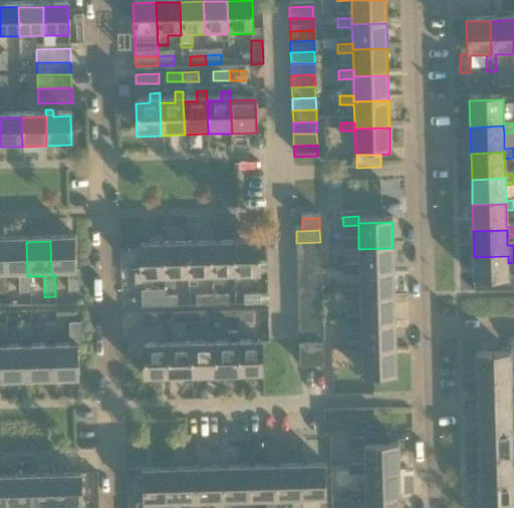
[(51,275),(55,275),(68,275),(68,296),(79,296),(78,274),(75,274),(74,241),(50,241),(51,275)]
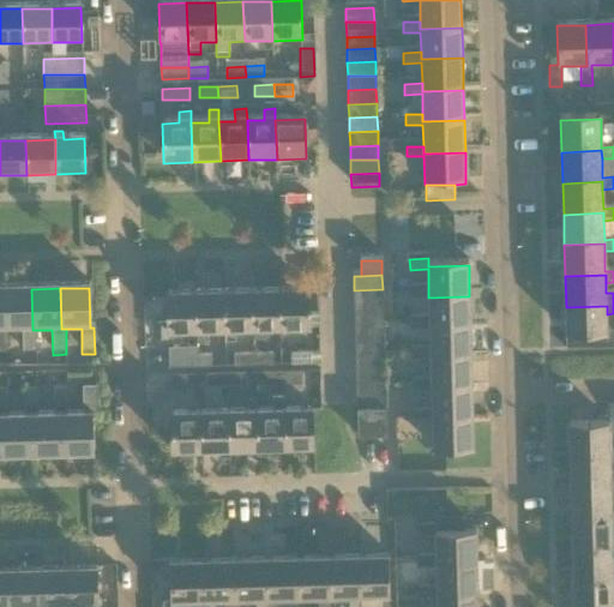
[(31,289),(1,289),(2,331),(6,331),(23,330),(23,355),(37,355),(37,330),(32,330),(31,289)]
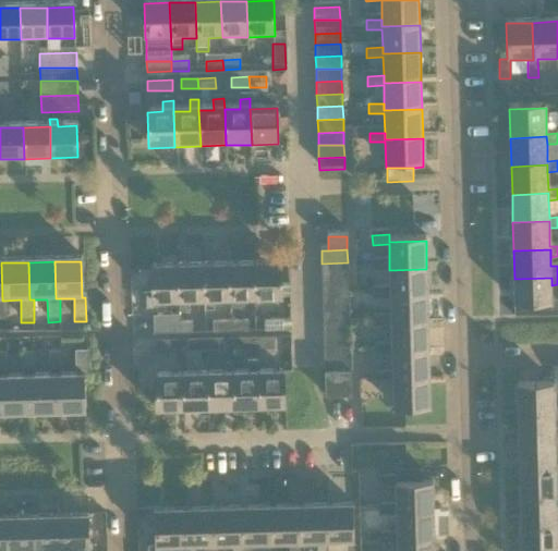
[(348,262),(322,264),(322,276),(348,274),(348,262)]
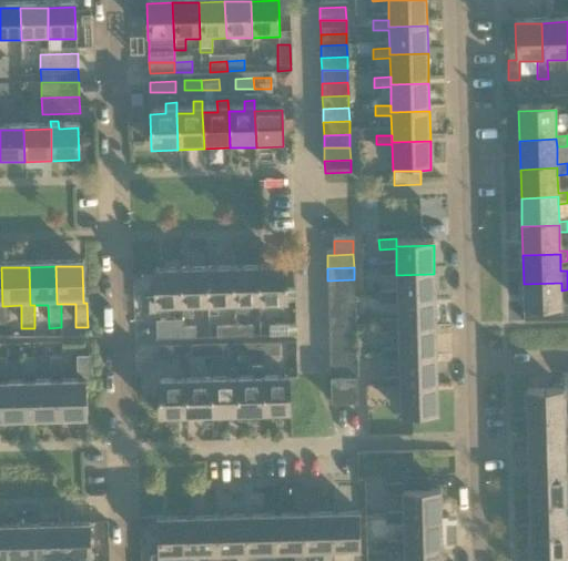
[(434,274),(396,275),(396,267),(379,268),(379,278),(397,278),(397,297),(398,304),(435,303),(434,274)]
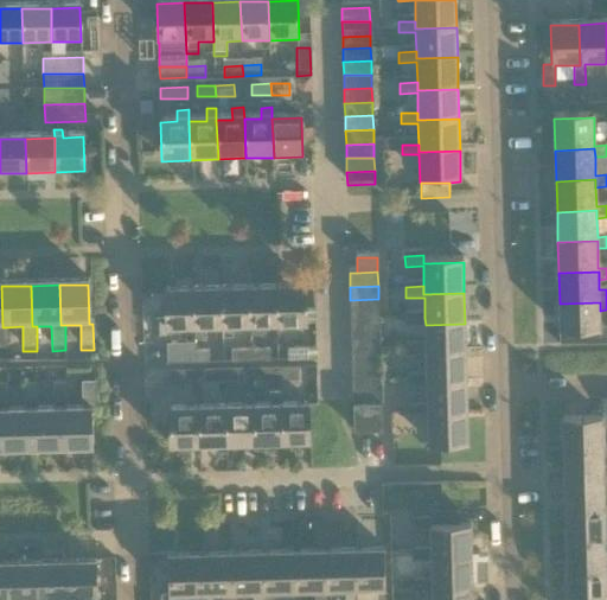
[(305,289),(276,291),(278,329),(306,327),(305,289)]
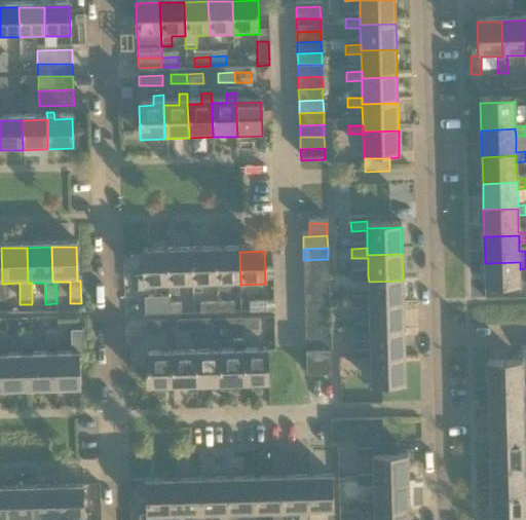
[(192,253),(193,286),(193,297),(201,296),(201,286),(217,286),(216,252),(192,253)]
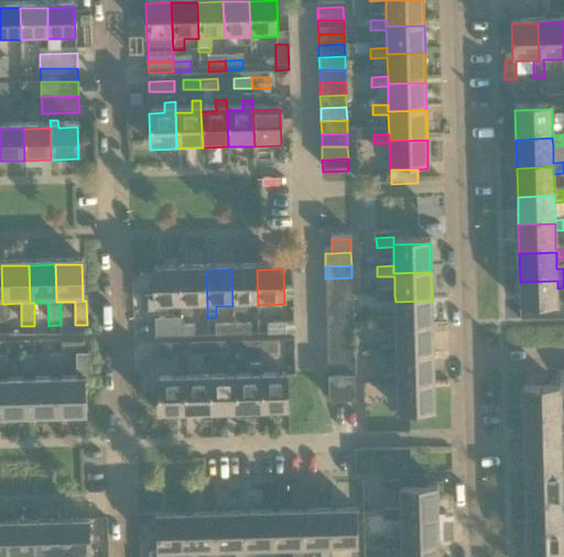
[(231,270),(232,306),(232,315),(242,315),(242,305),(258,305),(257,270),(231,270)]
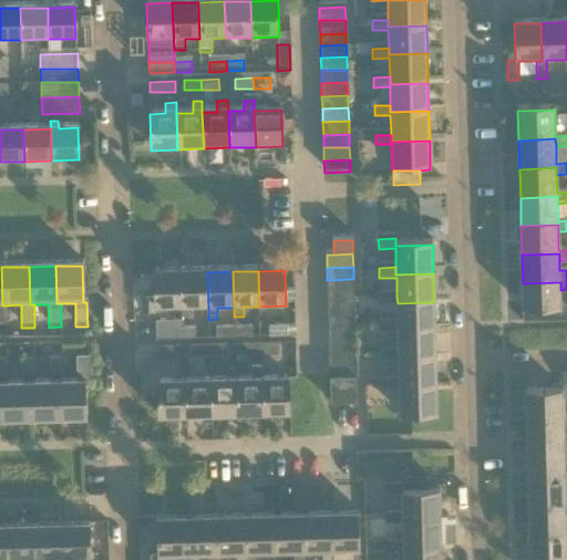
[(181,273),(182,309),(183,320),(192,319),(192,309),(208,308),(207,272),(181,273)]
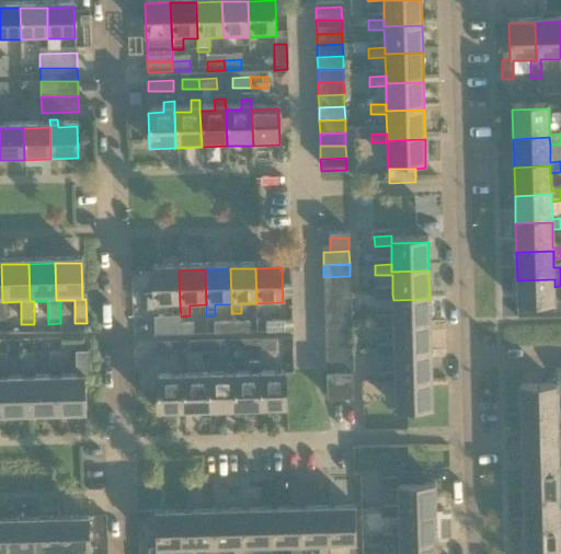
[(153,307),(180,306),(179,270),(152,272),(153,307)]
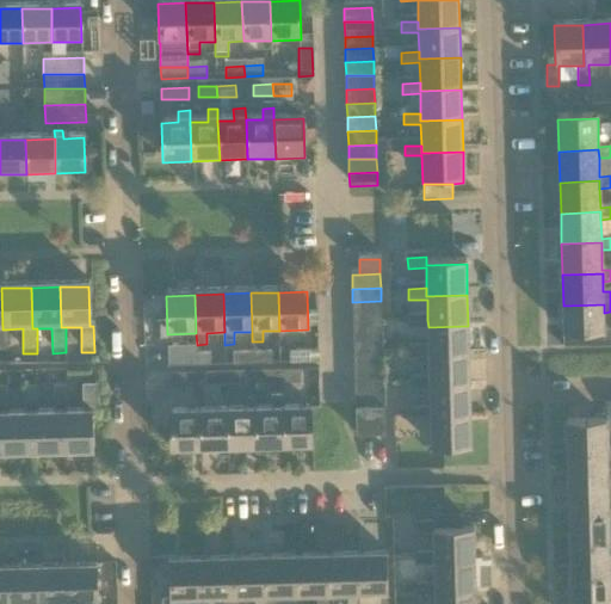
[(381,301),(352,302),(353,316),(381,315),(381,301)]
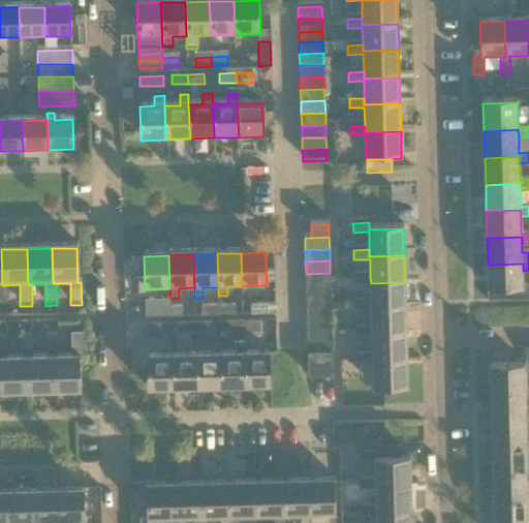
[(528,286),(523,287),(523,271),(523,264),(488,265),(489,291),(523,290),(523,298),(528,297),(528,286)]
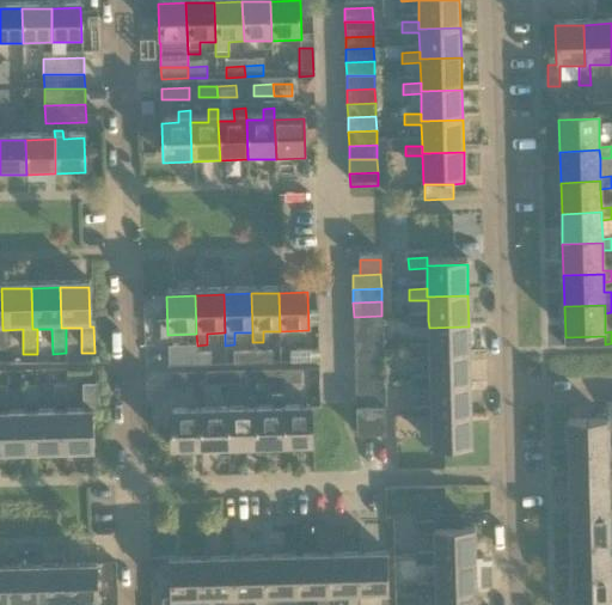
[(381,316),(354,317),(354,330),(383,329),(381,325),(381,316)]
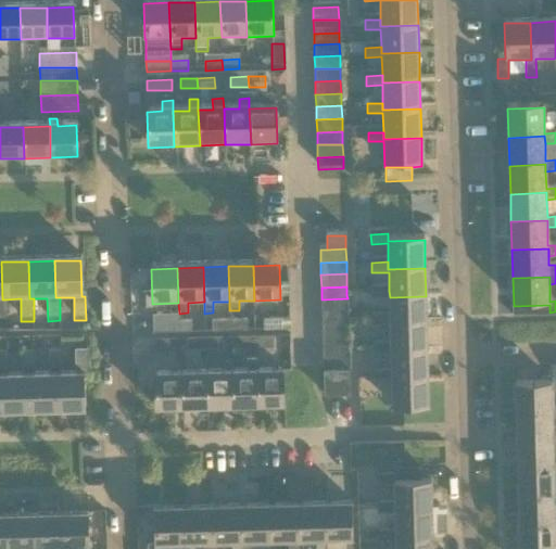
[(426,296),(390,297),(389,291),(373,291),(373,299),(389,299),(390,319),(390,326),(427,324),(426,296)]
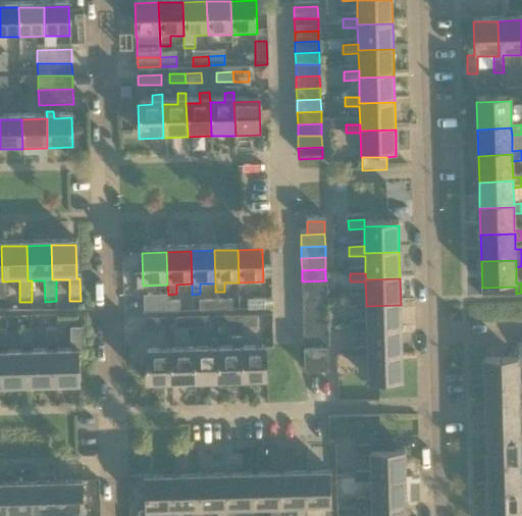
[(132,293),(143,293),(142,277),(131,277),(132,293)]
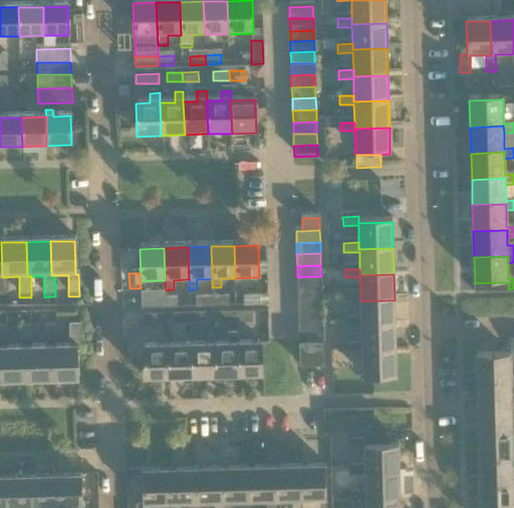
[(321,276),(297,277),(297,289),(321,288),(321,276)]
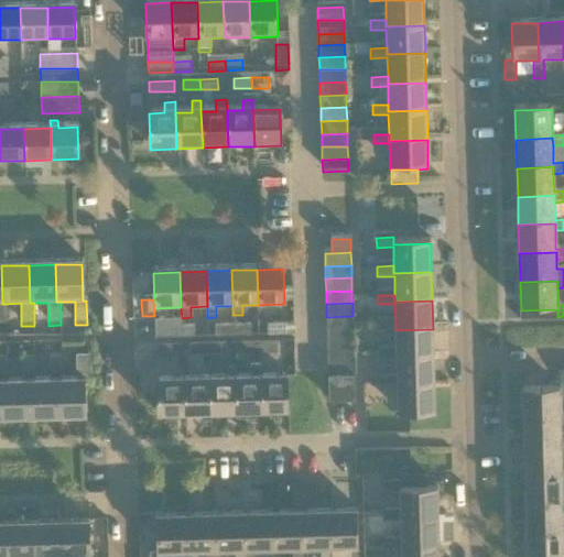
[(353,316),(326,317),(327,329),(353,328),(353,316)]
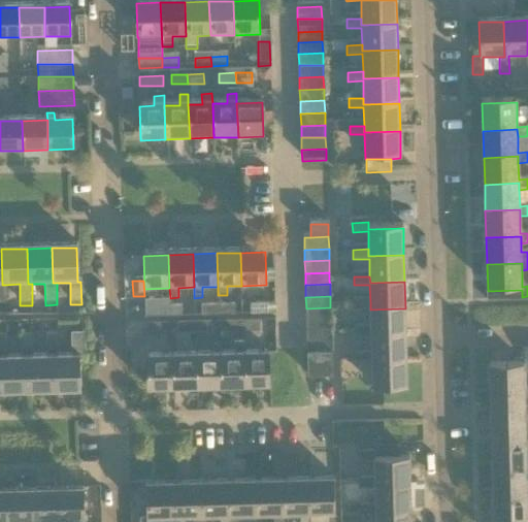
[(370,321),(370,329),(370,335),(405,335),(405,308),(370,310),(370,303),(355,303),(355,313),(370,313),(370,321)]
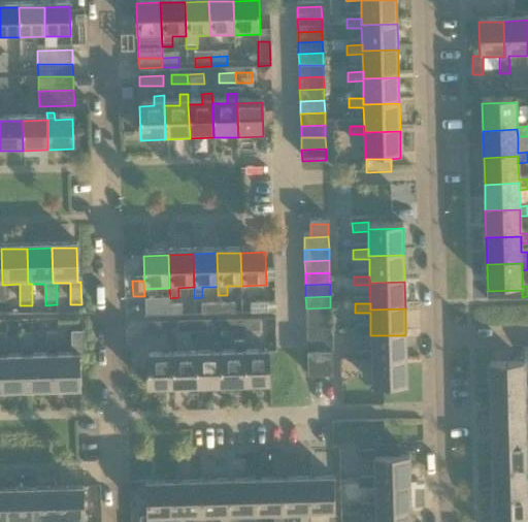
[(251,307),(251,318),(274,317),(274,306),(251,307)]
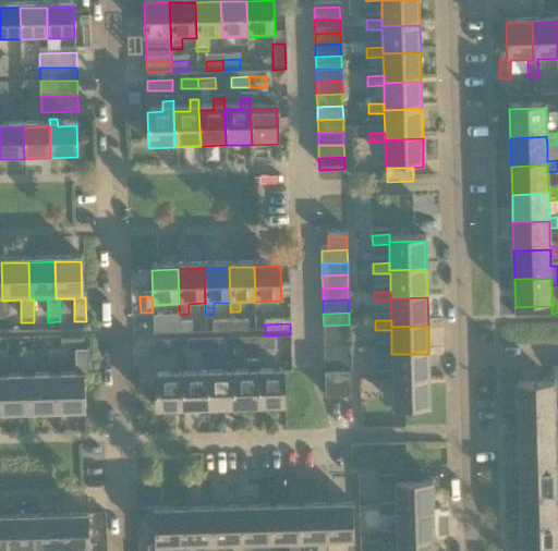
[(215,337),(231,335),(230,325),(214,326),(215,337)]
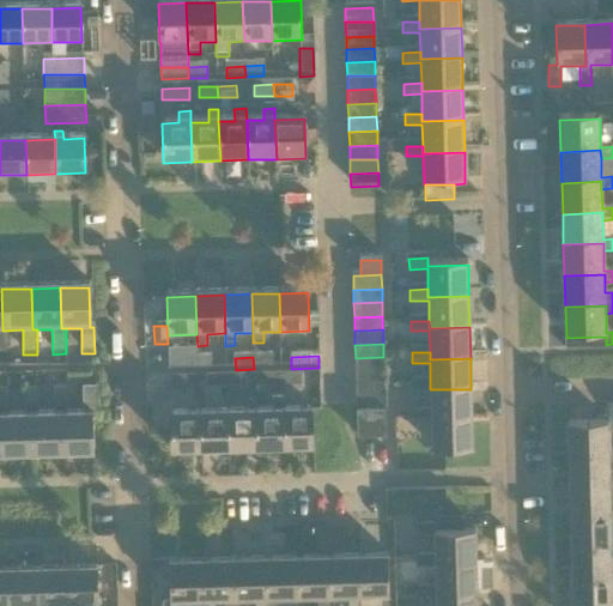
[(272,357),(253,357),(254,369),(273,369),(272,357)]
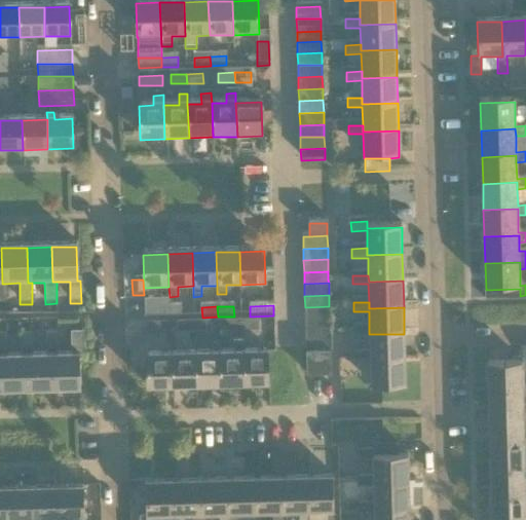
[(329,306),(305,307),(305,320),(330,319),(329,306)]
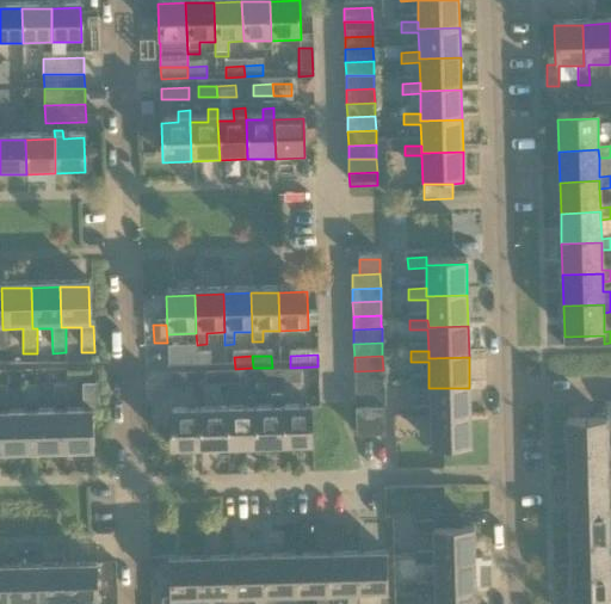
[(210,357),(197,358),(197,369),(210,369),(210,357)]
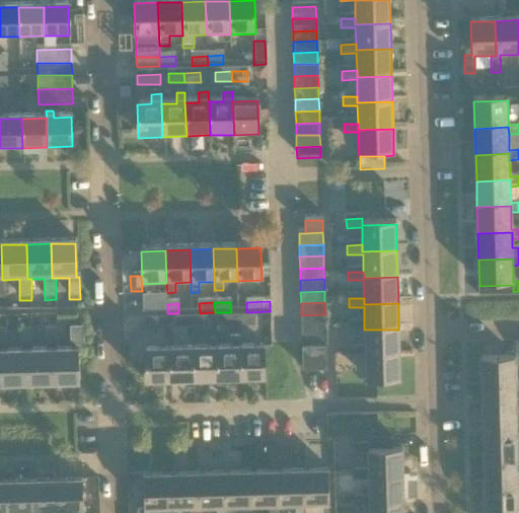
[(167,313),(167,304),(143,304),(143,314),(167,313)]
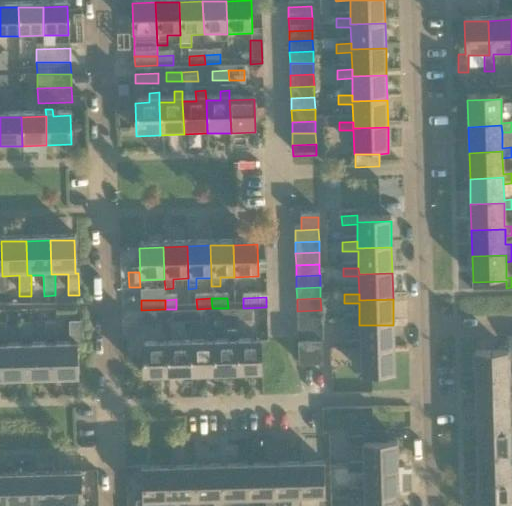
[(321,310),(297,311),(297,322),(321,321),(321,310)]
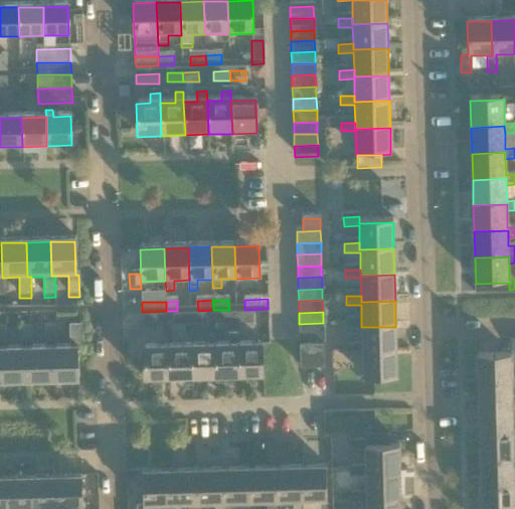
[(252,316),(237,317),(237,326),(252,326),(252,316)]
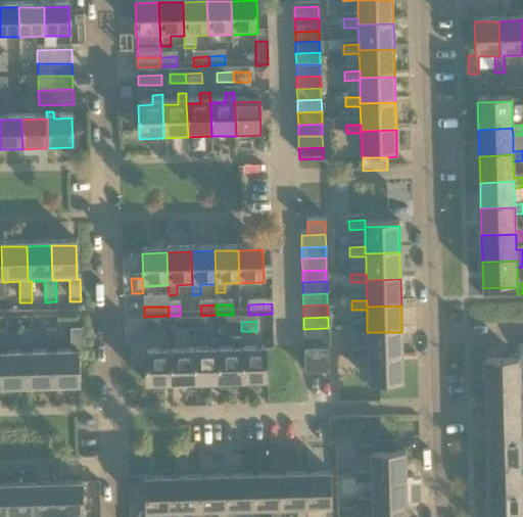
[(241,331),(241,322),(224,322),(225,332),(241,331)]
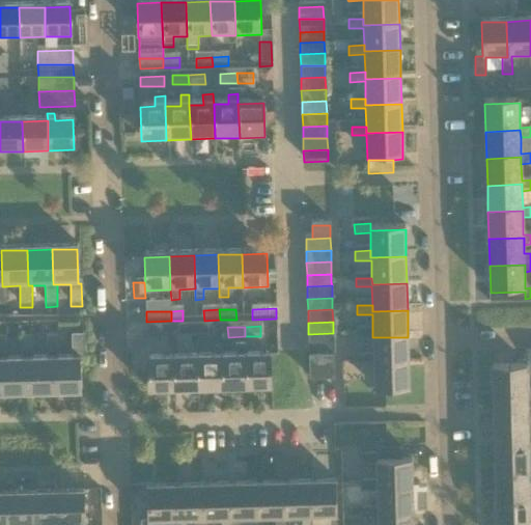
[(196,338),(196,328),(179,328),(180,338),(196,338)]
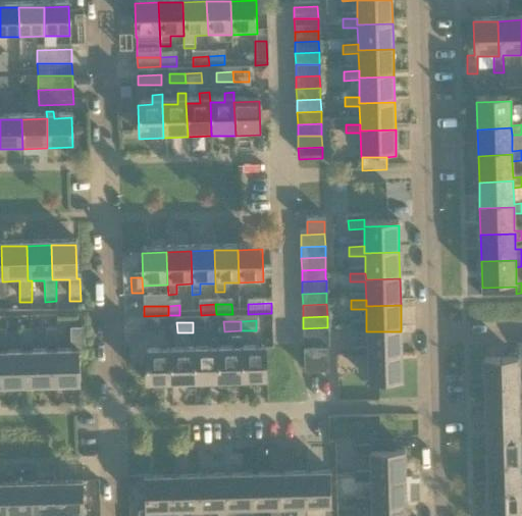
[(209,322),(193,322),(193,332),(209,332),(209,322)]
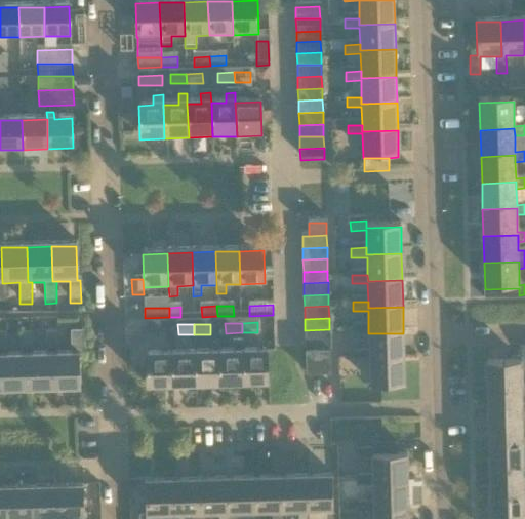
[(146,335),(169,335),(169,325),(146,325),(146,335)]
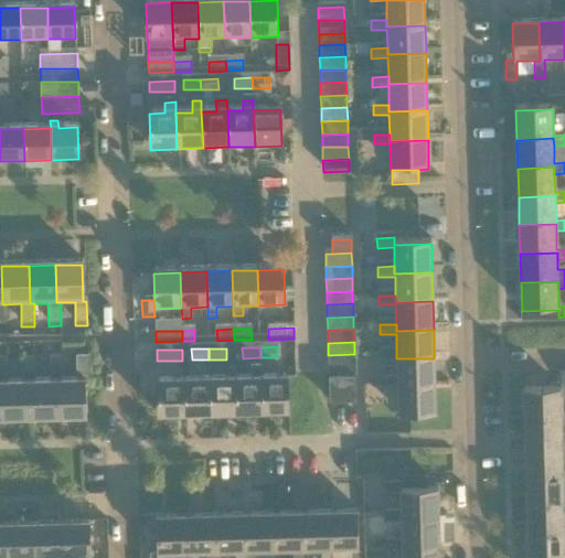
[(380,363),(397,363),(397,382),(397,388),(435,387),(434,358),(396,358),(396,352),(380,353),(380,363)]
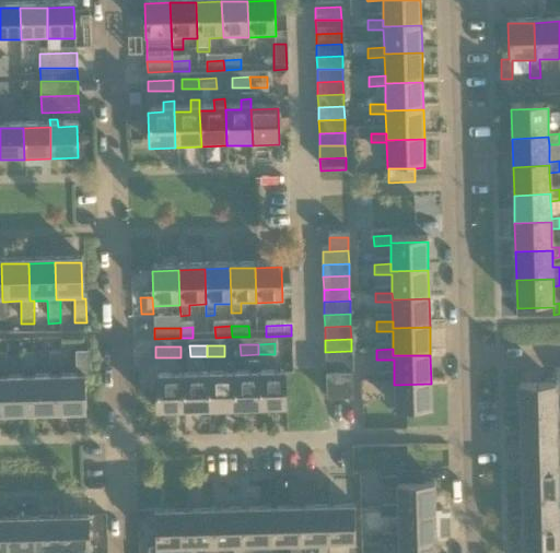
[(351,351),(325,352),(325,353),(326,365),(351,364),(351,352),(351,351)]
